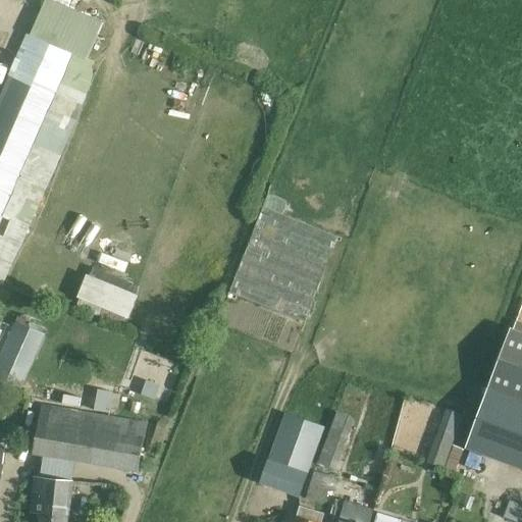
[(0,221),(73,53),(88,58),(103,22),(53,0),(45,0),(30,35),(27,33),(0,92),(0,221)]
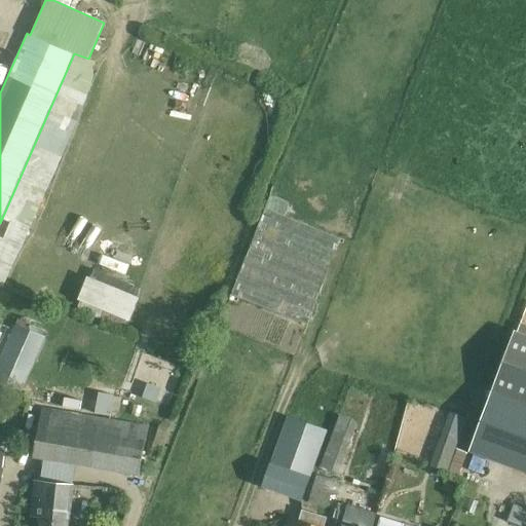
[(307,325),(340,237),(264,208),(230,294),(233,295),(232,296),(307,325)]
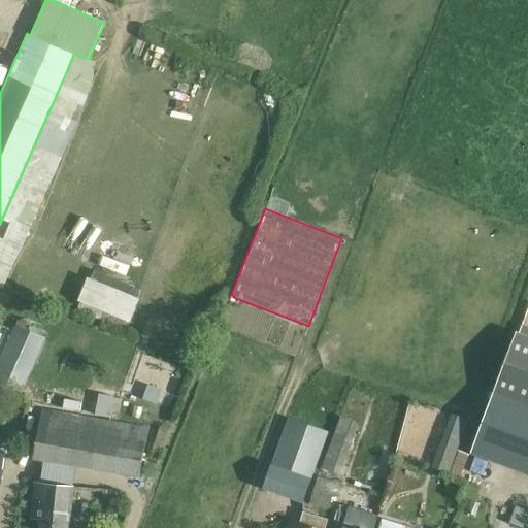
[(139,290),(93,270),(90,278),(88,277),(77,300),(130,323),(139,299),(136,297),(139,290)]
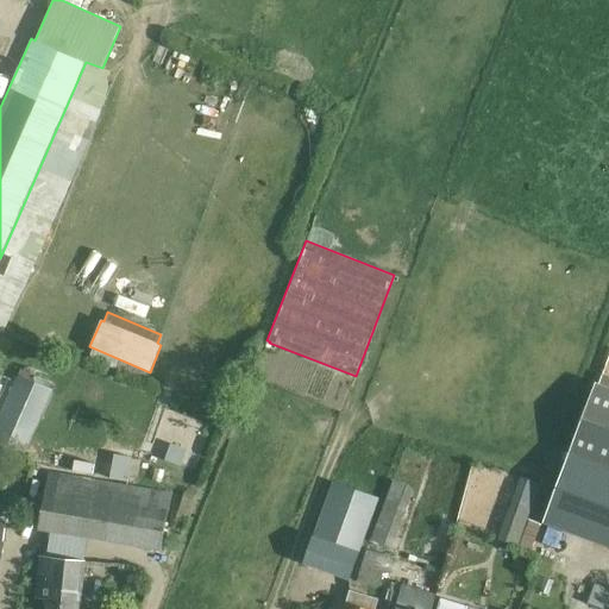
[(13,427),(33,437),(54,391),(17,375),(14,380),(16,380),(0,413),(0,441),(5,444),(13,427)]
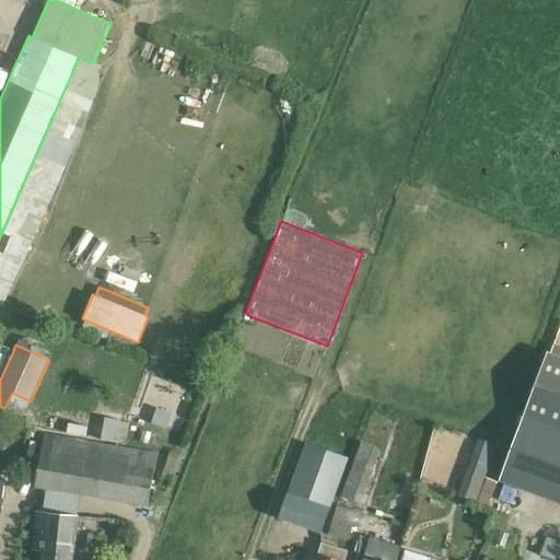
[(559,499),(559,356),(547,351),(500,477),(559,499)]
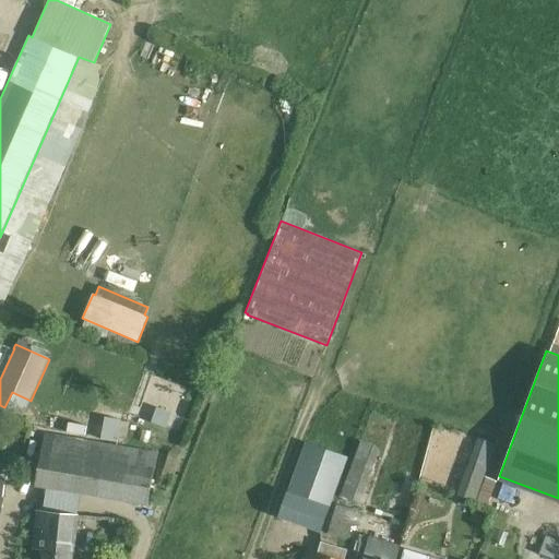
[(105,416),(99,439),(117,442),(121,419),(105,416)]
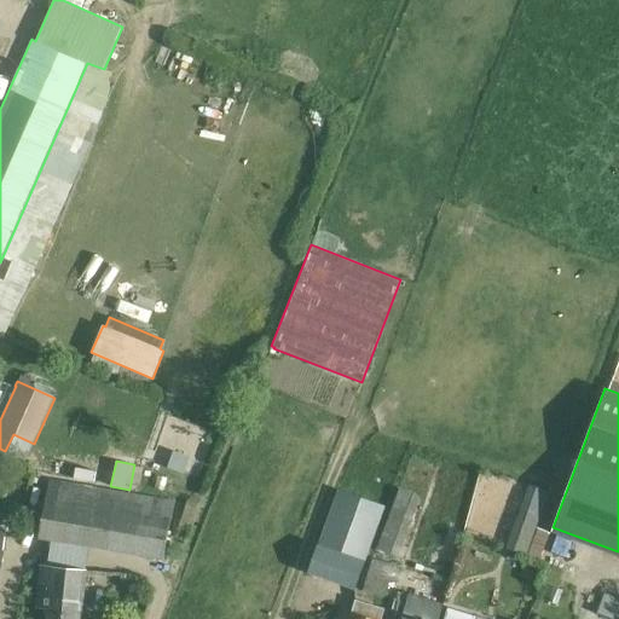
[(48,478),(38,538),(165,560),(174,499),(48,478)]
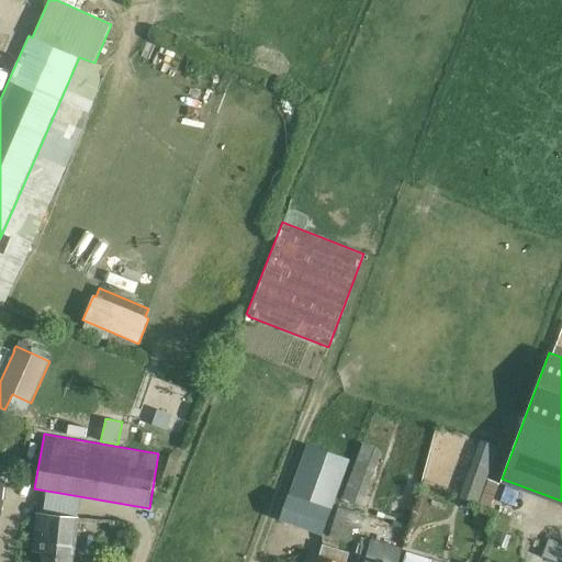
[(322,536),(349,460),(306,445),(279,520),(322,536)]
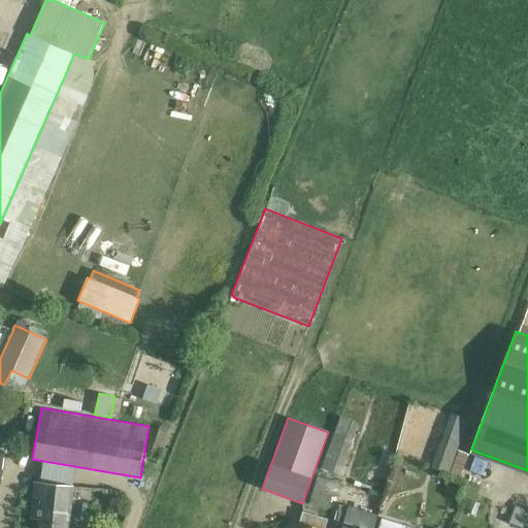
[(309,503),(328,509),(332,496),(336,497),(340,484),(318,476),(309,503)]
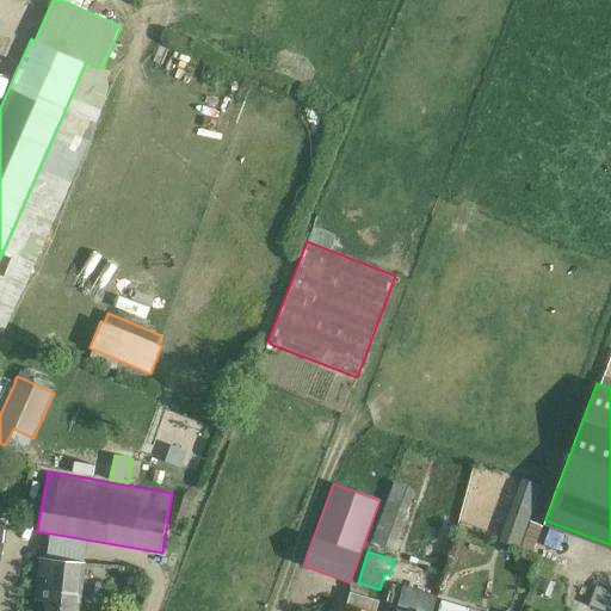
[(39,557),(35,598),(43,599),(42,610),(79,610),(85,562),(39,557)]
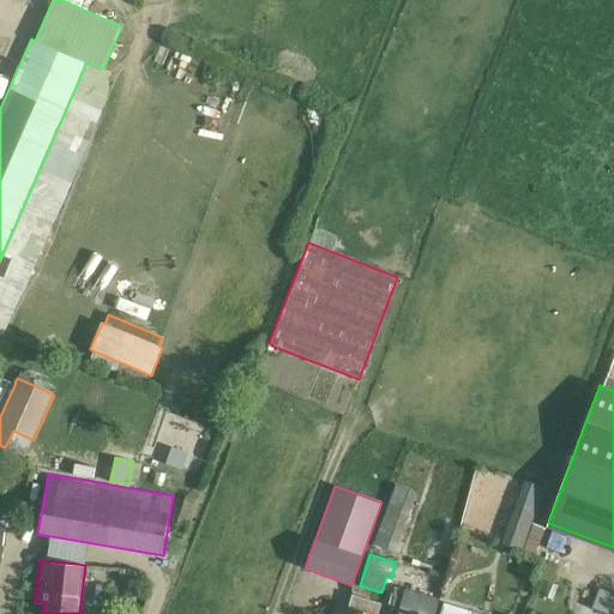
[(593,609),(607,613),(613,613),(613,595),(584,584),(576,608),(590,613),(593,609)]
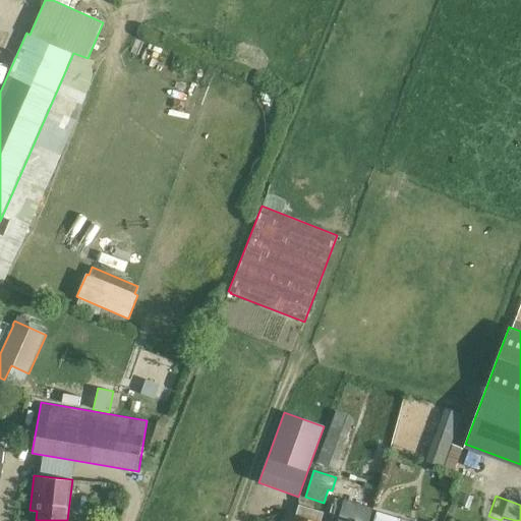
[(321,520),(324,513),(298,505),(295,514),(291,513),(289,520),(321,520)]
